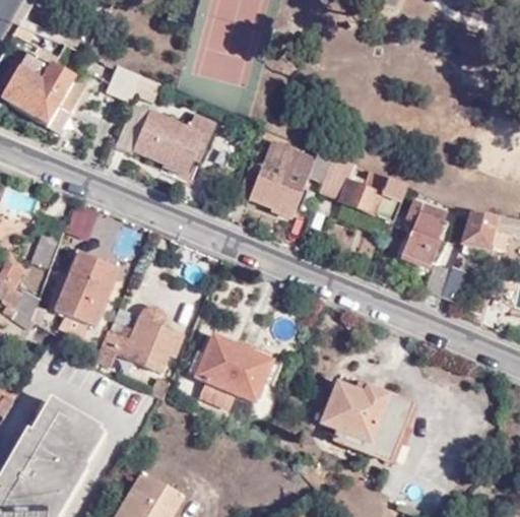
[(54,57),(12,33),(7,41),(26,52),(0,100),(46,125),(61,103),(72,109),(85,86),(49,66),(54,57)]
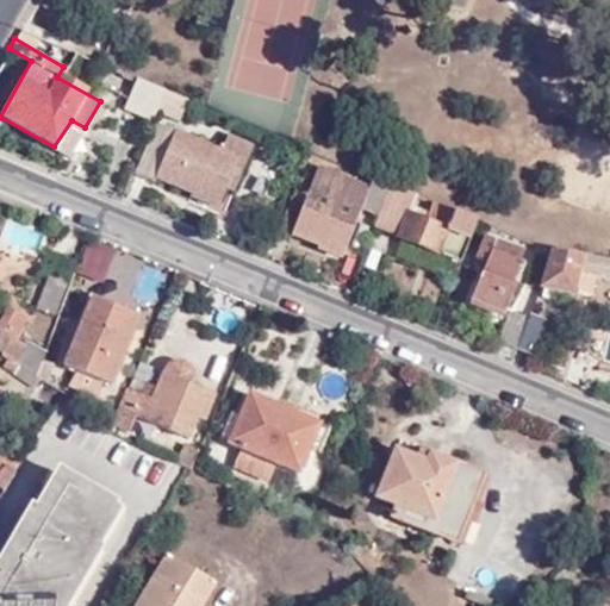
[(128,99),(137,77),(98,61),(85,56),(79,70),(128,99)]
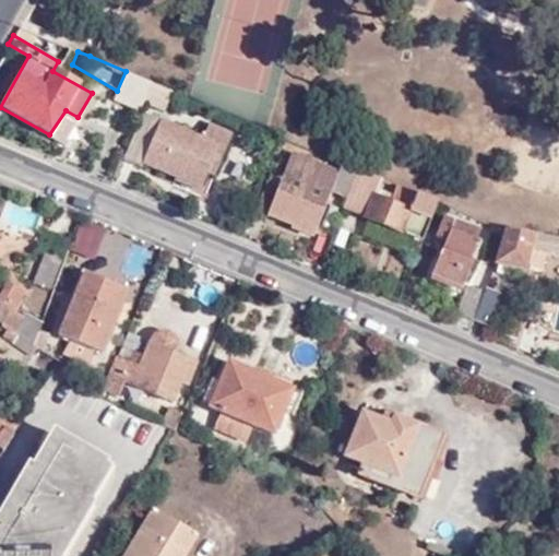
[(150,81),(126,71),(117,91),(113,101),(138,109),(150,81)]
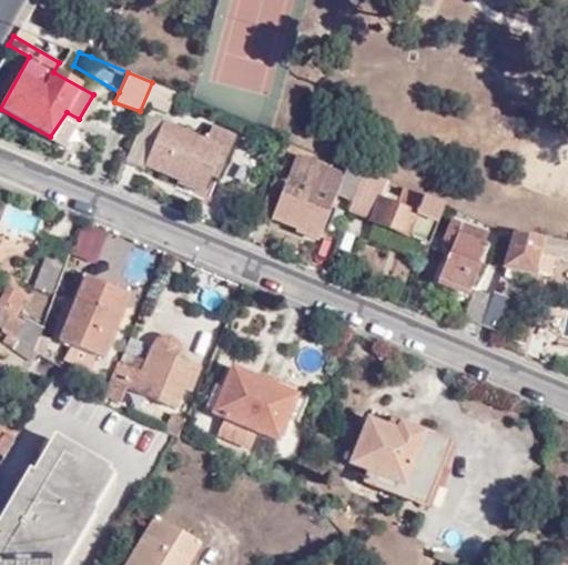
[(205,135),(140,111),(121,160),(141,167),(143,164),(203,188),(210,172),(215,174),(233,133),(211,124),(205,135)]
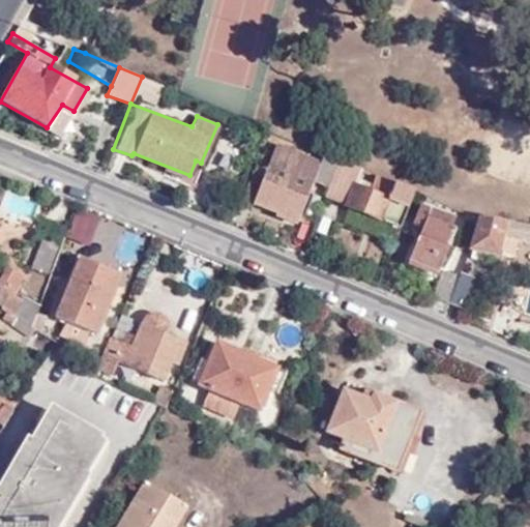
[(60,136),(74,111),(62,105),(47,127),(60,136)]
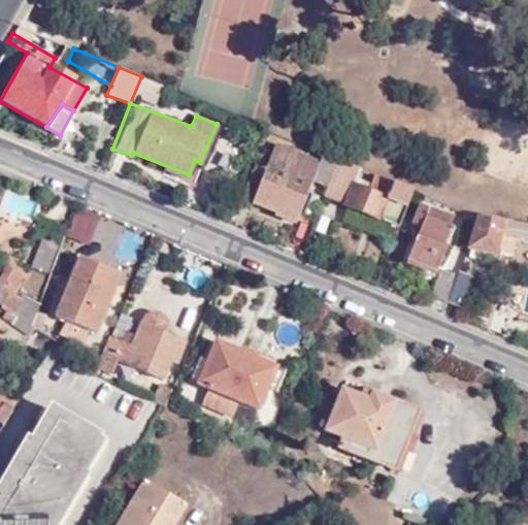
[(338,157),(321,150),(318,161),(274,142),(264,168),(254,195),(252,198),(275,210),(274,214),(294,222),(311,178),(327,186),(338,157)]
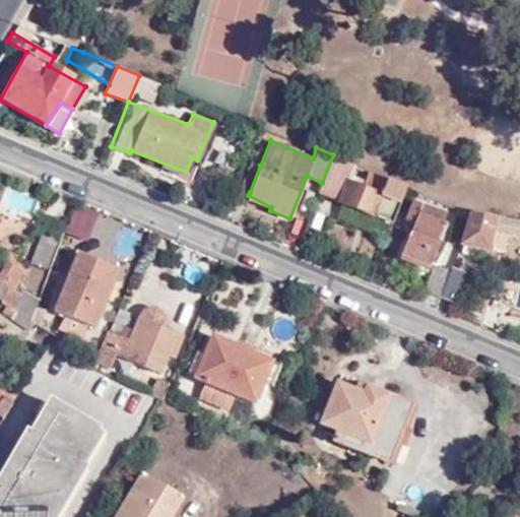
[(358,165),(333,154),(322,183),(318,193),(393,222),(407,185),(372,171),(368,181),(353,175),(358,165)]
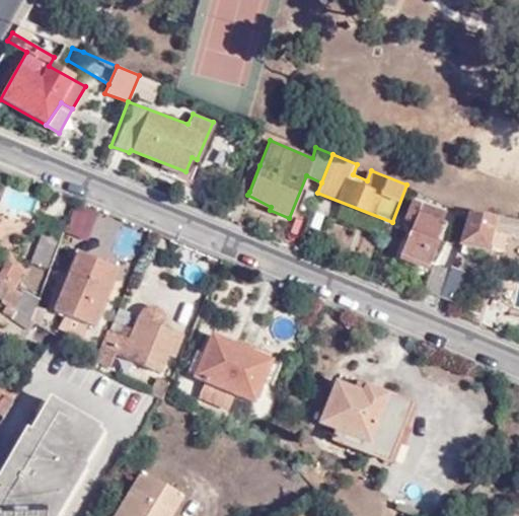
[(249,192),(260,165),(248,160),(238,187),(249,192)]
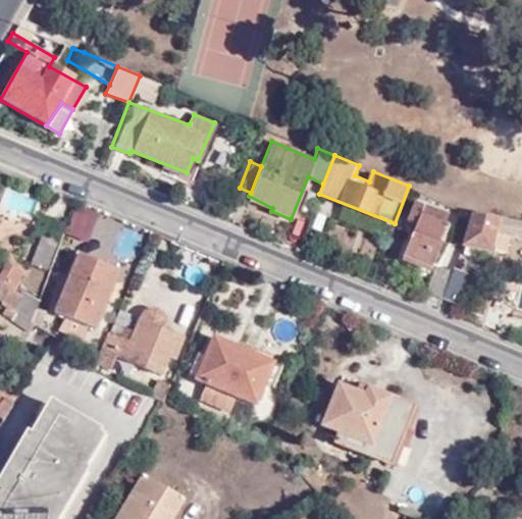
[(88,239),(98,209),(75,201),(65,230),(88,239)]
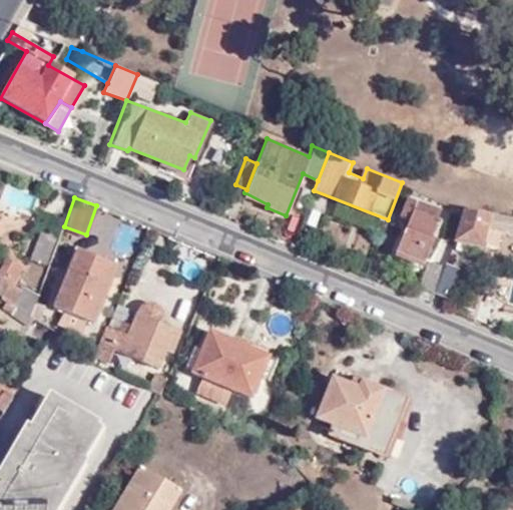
[(439,210),(408,197),(400,217),(406,220),(393,251),(423,264),(438,228),(432,226),(439,210)]
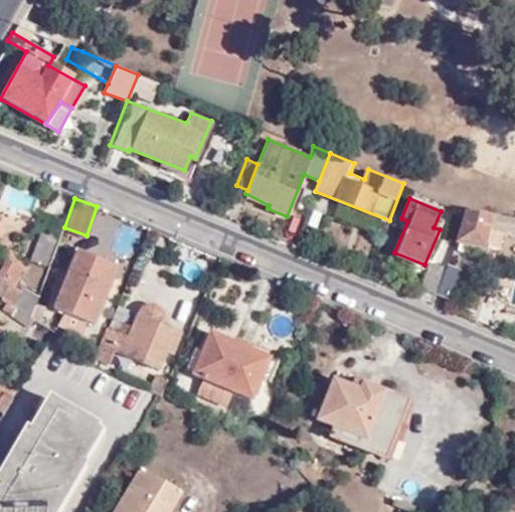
[(467,210),(452,204),(449,213),(465,220),(467,210)]
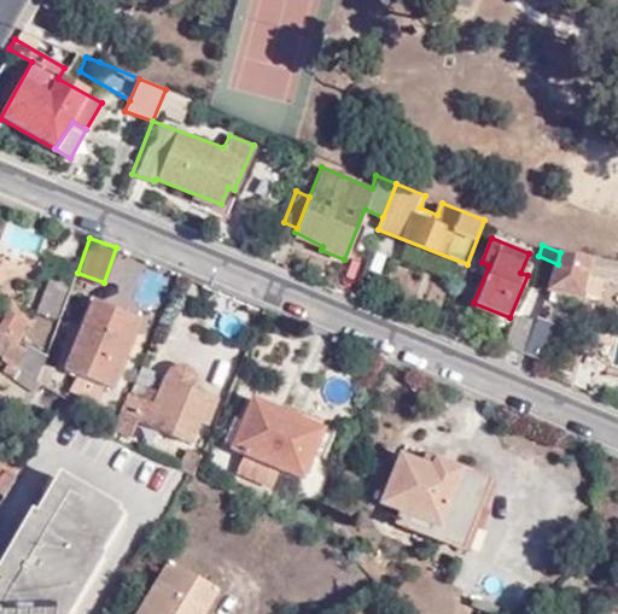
[(558,264),(553,288),(567,291),(565,300),(586,304),(588,297),(601,299),(605,280),(617,282),(617,262),(590,257),(560,252),(558,264)]
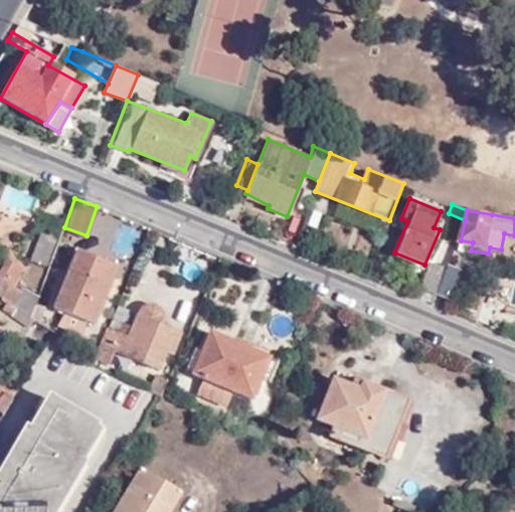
[(57,236),(41,230),(32,257),(47,263),(57,236)]
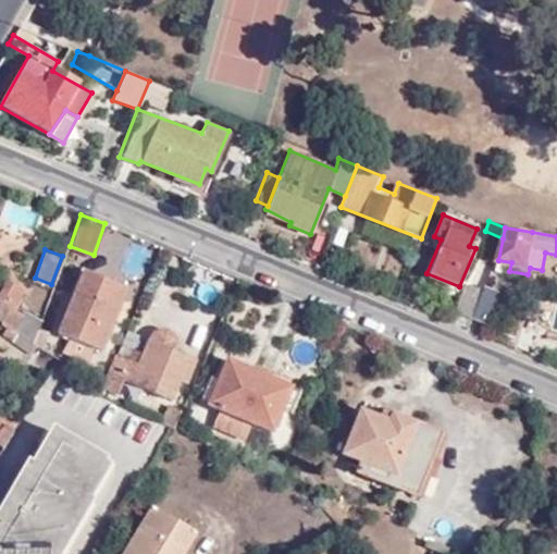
[(127,286),(84,269),(58,331),(101,349),(127,286)]
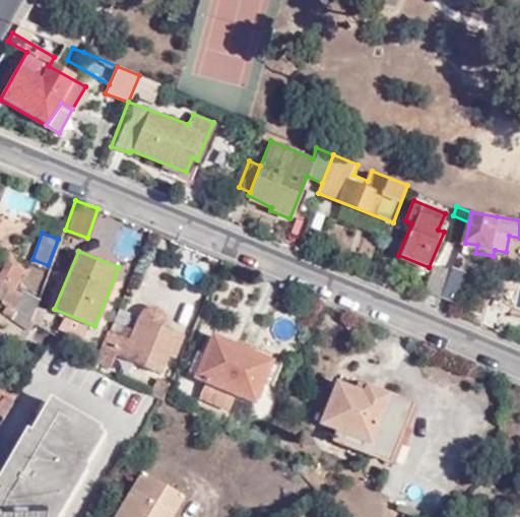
[(8,263),(0,275),(0,277),(14,286),(22,272),(8,263)]
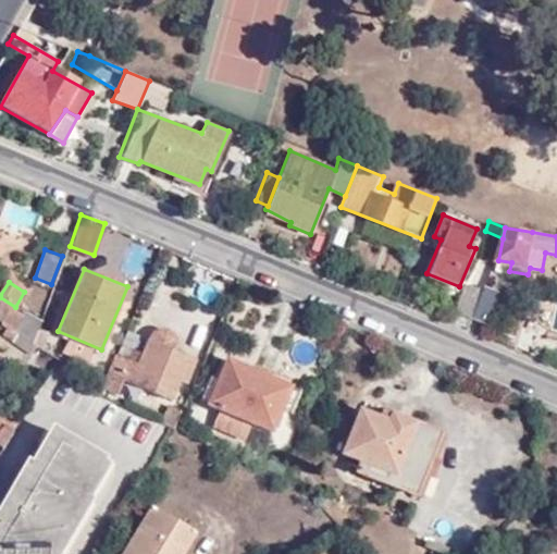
[(472,315),(482,291),(466,284),(456,309),(472,315)]
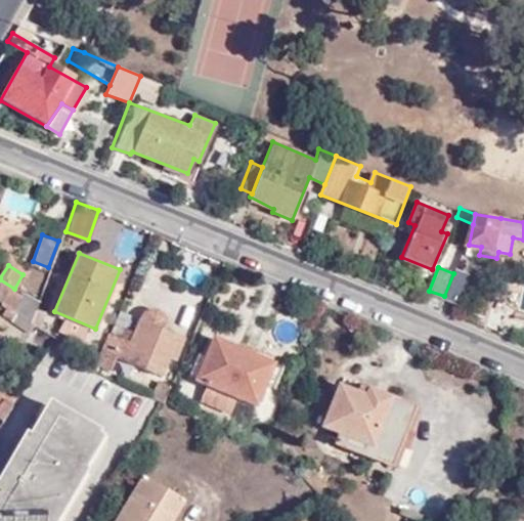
[(470,272),(455,267),(453,273),(444,296),(459,301),(470,272)]
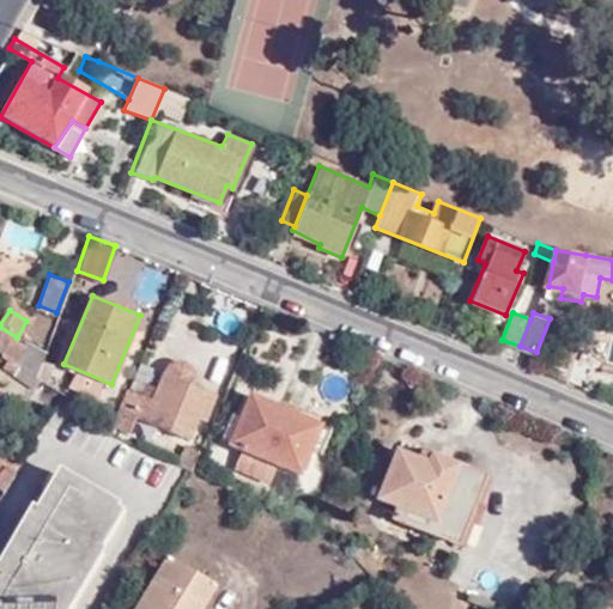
[(7,357),(37,376),(47,351),(29,339),(26,342),(17,338),(0,327),(0,347),(5,351),(2,354),(7,357)]
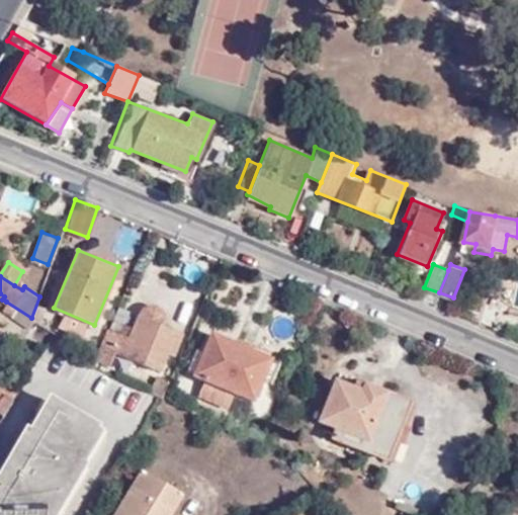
[(25,326),(31,318),(6,302),(1,311),(25,326)]
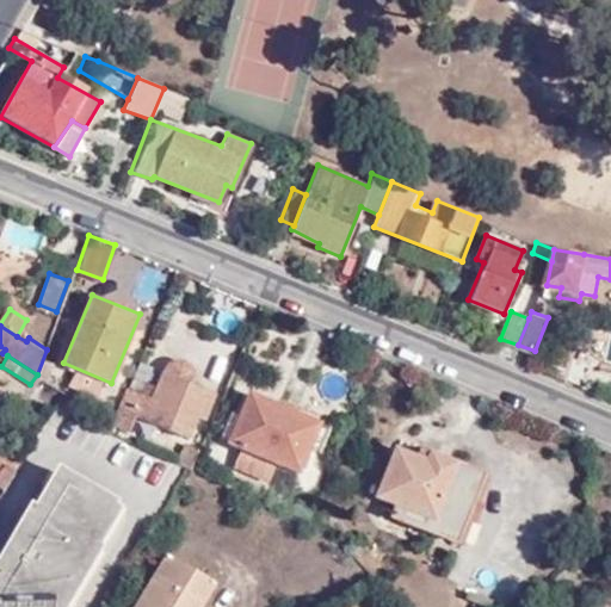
[(128,389),(113,423),(128,429),(134,415),(189,438),(197,415),(204,419),(215,392),(190,382),(192,375),(191,369),(185,361),(179,359),(170,361),(166,365),(158,385),(152,398),(142,395),(128,389)]
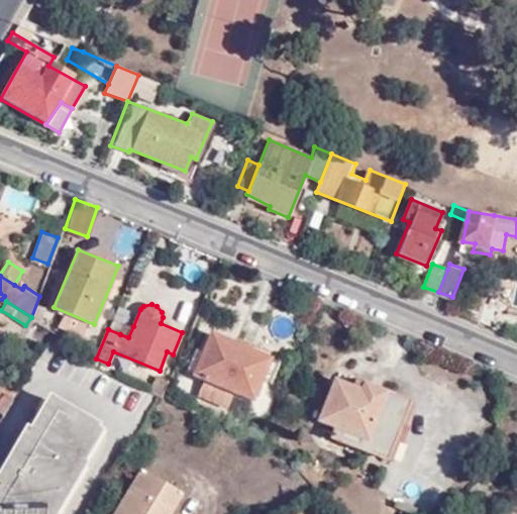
[(124,322),(120,334),(128,337),(133,326),(124,322)]
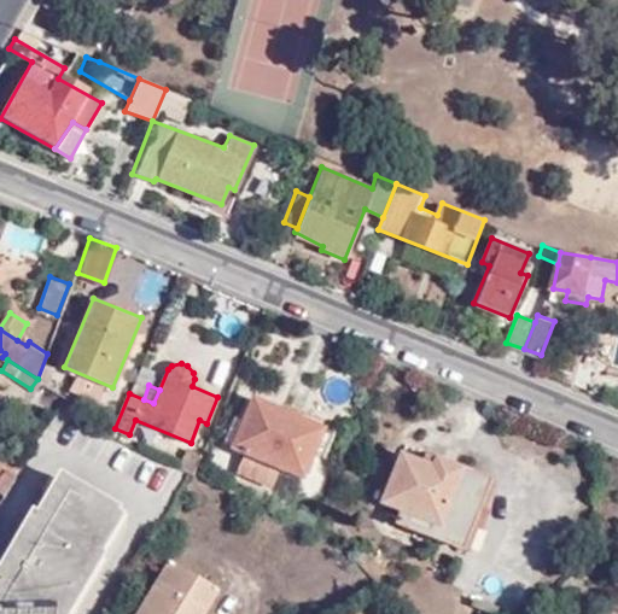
[(322,427),(251,397),(231,448),(245,454),(266,462),(279,467),(302,477),(322,427)]
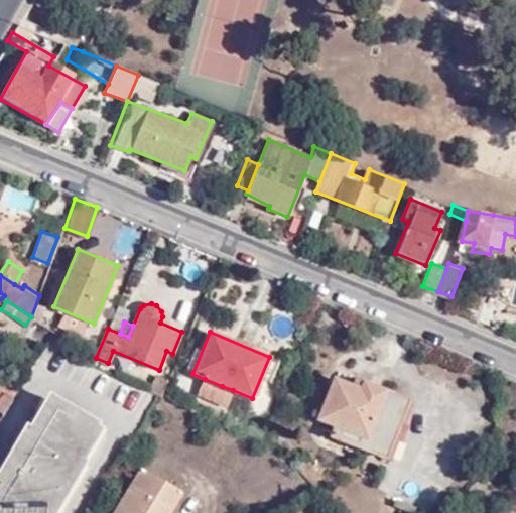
[(155,374),(149,389),(161,394),(163,391),(168,381),(168,379),(155,374)]
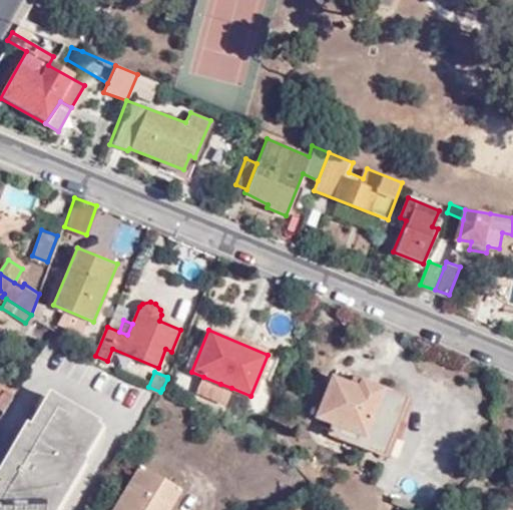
[(0,385),(15,395),(18,388),(4,380),(0,376),(0,385)]
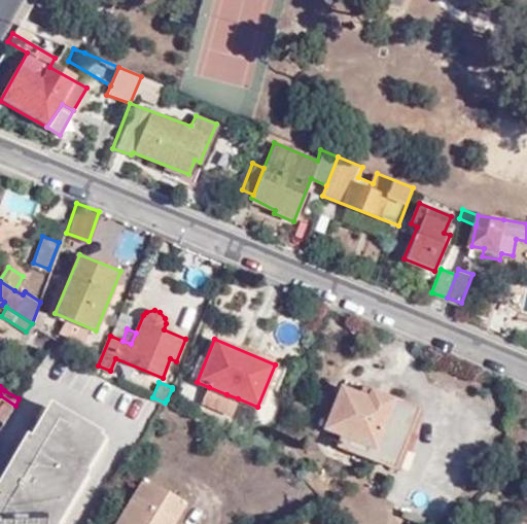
[(203,403),(232,415),(238,398),(226,394),(209,387),(203,403)]
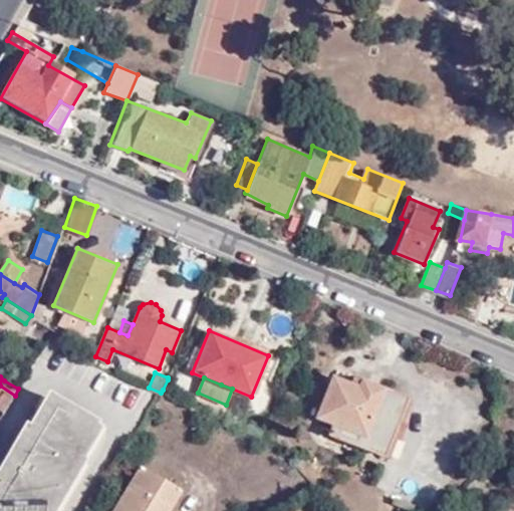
[(406,401),(360,384),(358,390),(348,386),(333,378),(317,419),(334,426),(329,436),(382,457),(406,401)]
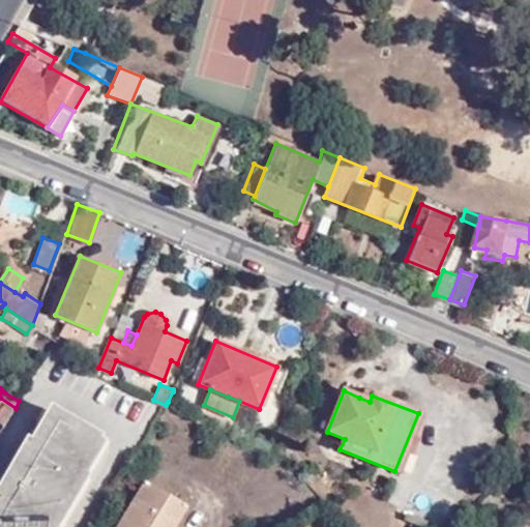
[(370,402),(372,396),(361,391),(359,398),(370,402)]
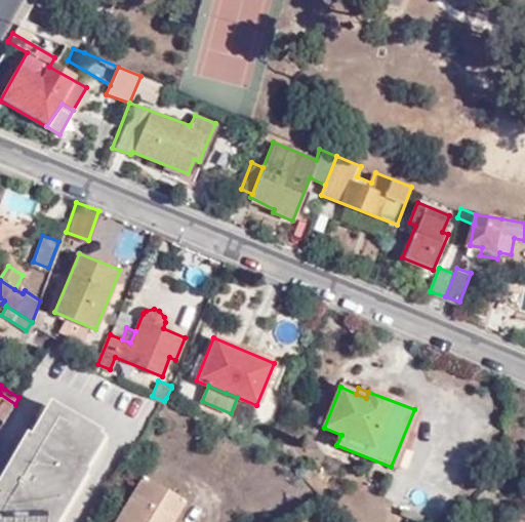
[(54,406),(34,439),(17,466),(14,464),(5,476),(9,479),(0,494),(0,521),(50,521),(105,435),(54,406)]
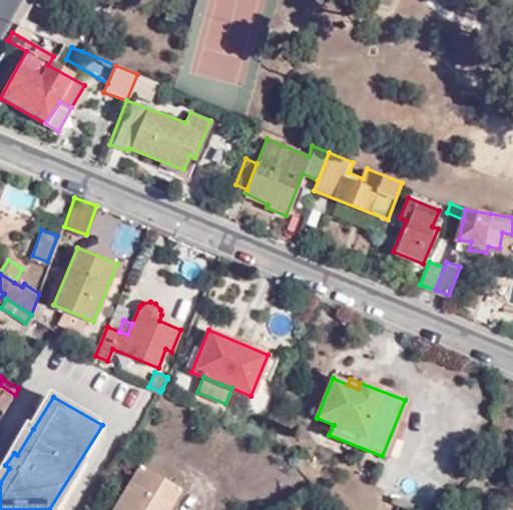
[(17,455),(33,429),(27,424),(10,451),(14,453),(17,455)]
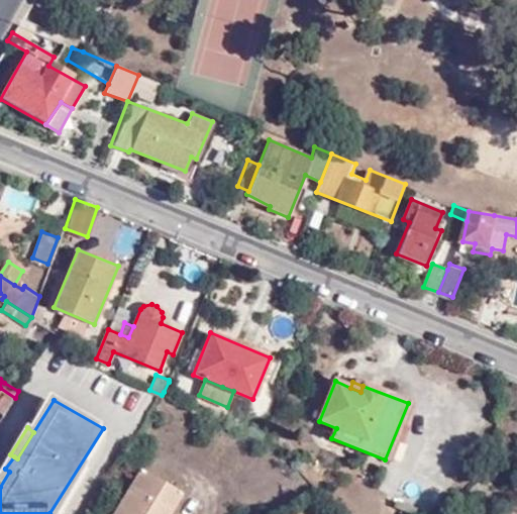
[(0,473),(0,487),(9,472),(5,469),(3,468),(0,473)]
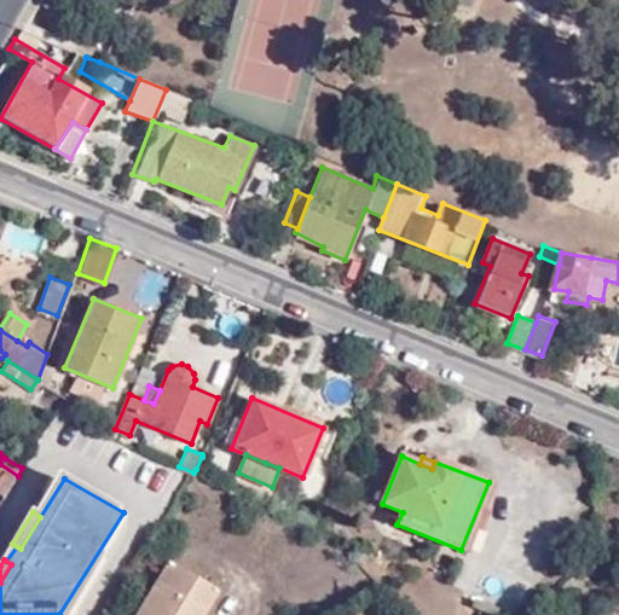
[(134,614),(200,614),(217,590),(169,560),(134,614)]
